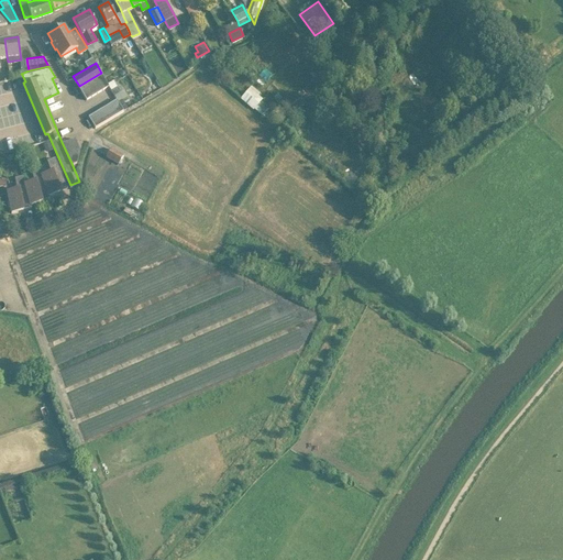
[(101,73),(96,76),(103,88),(109,85),(101,73)]
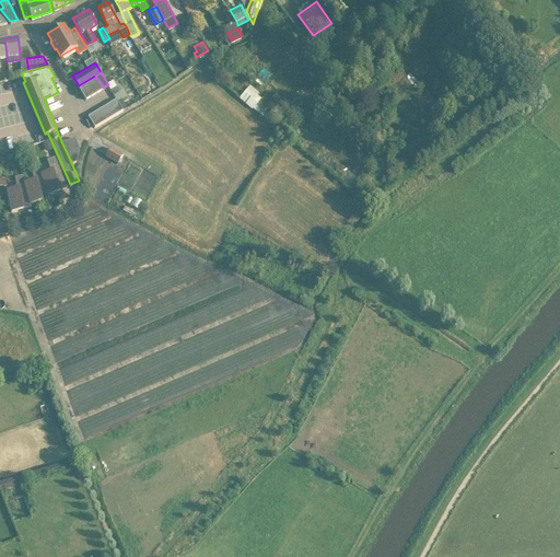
[(96,91),(103,88),(95,76),(90,79),(96,91)]
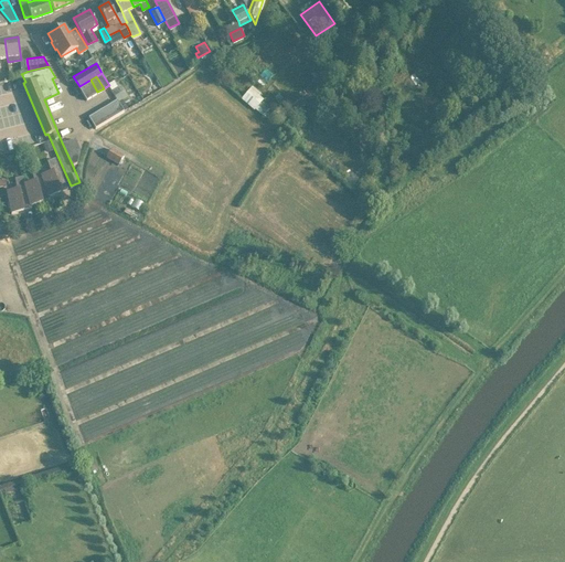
[(92,95),(97,92),(91,80),(85,83),(92,95)]
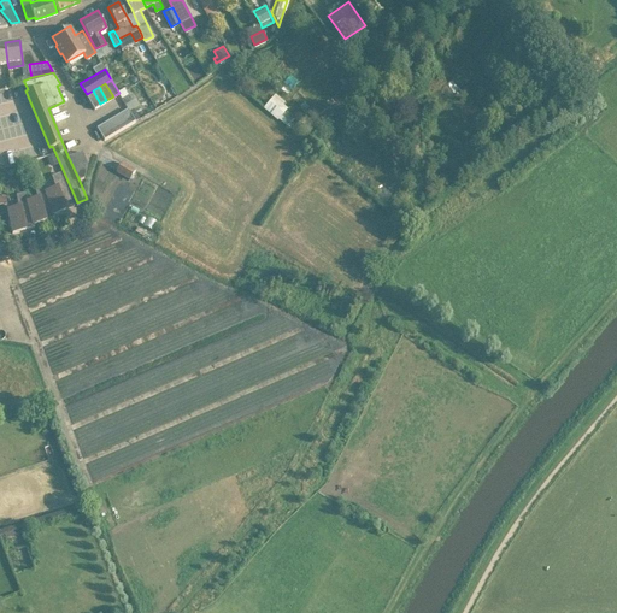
[(100,104),(93,90),(87,94),(94,107),(100,104)]
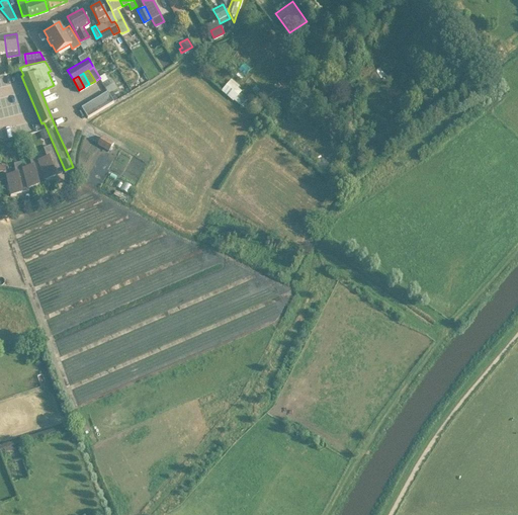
[(234,98),(240,103),(241,104),(247,98),(240,91),(241,89),(237,85),(239,84),(231,77),(222,88),(221,89),(223,90),(224,91),(226,93),(226,92),(227,93),(227,94),(233,99),(234,98)]
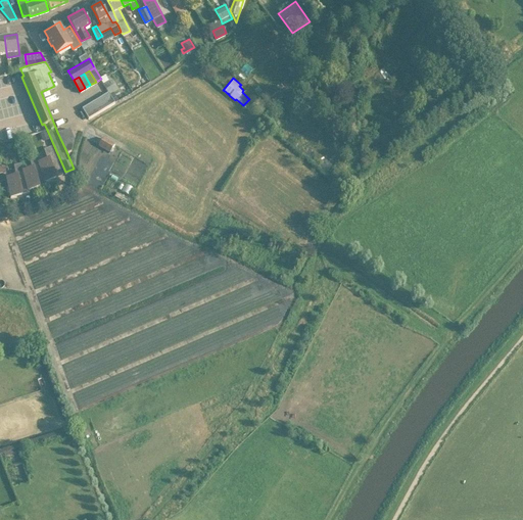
[(114,82),(106,87),(108,91),(110,93),(113,91),(119,88),(114,82)]
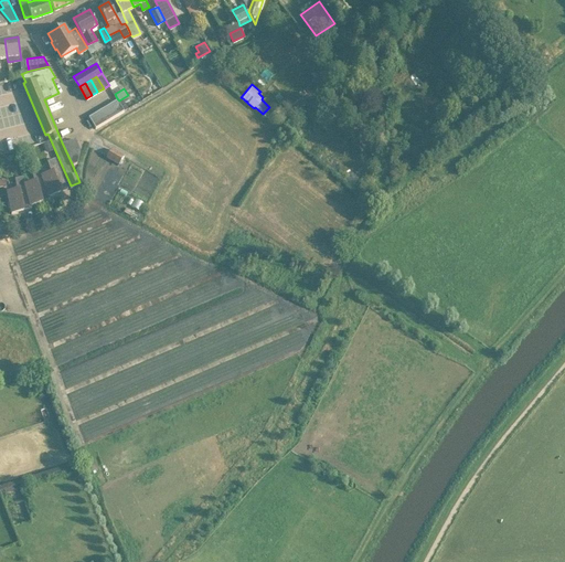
[(117,98),(112,102),(118,113),(124,109),(121,105),(119,101),(117,98)]
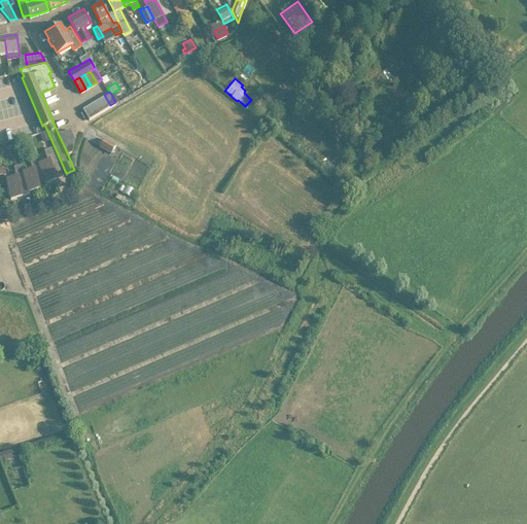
[(111,94),(113,98),(115,102),(119,100),(116,96),(114,92),(111,94)]
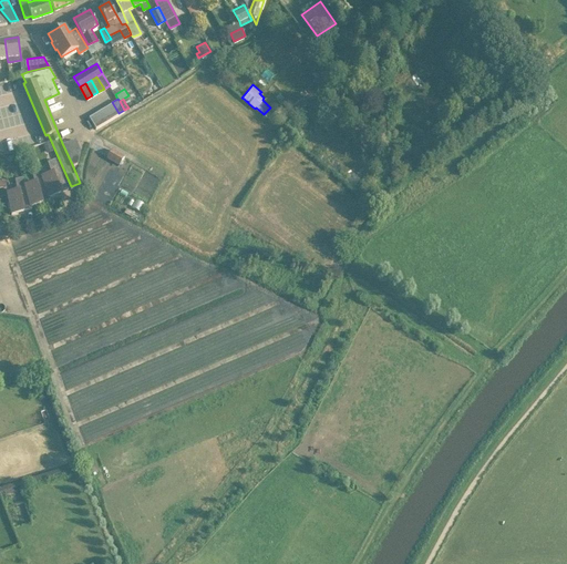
[(112,102),(106,105),(113,116),(119,113),(112,102)]
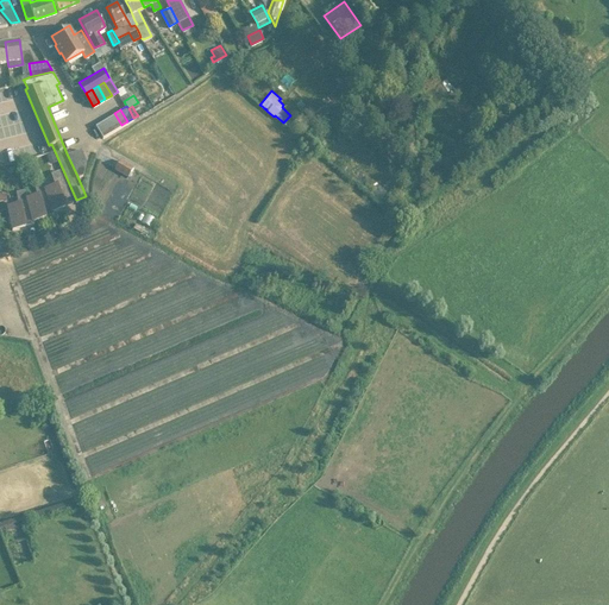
[(115,128),(121,125),(114,113),(107,117),(115,128)]
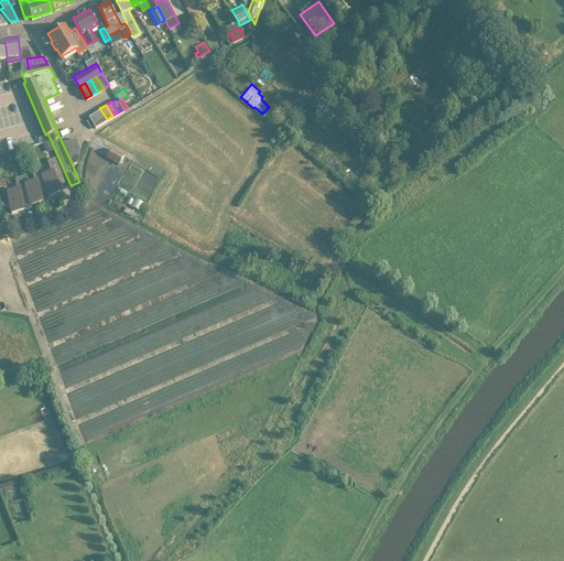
[(99,108),(94,111),(100,123),(104,121),(107,119),(99,108)]
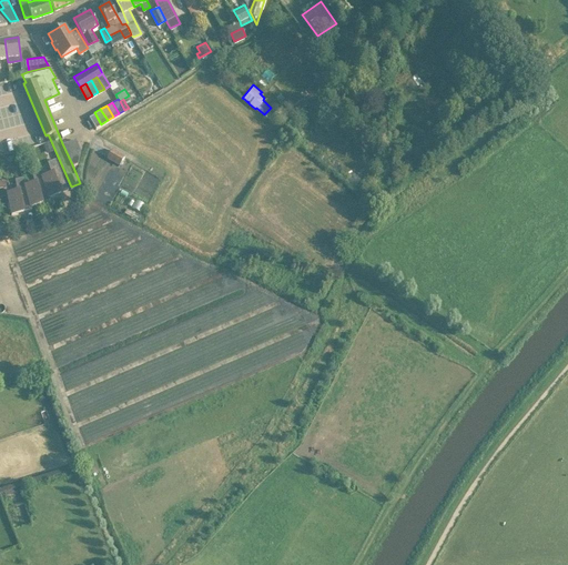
[(101,124),(94,112),(89,115),(97,128),(101,124)]
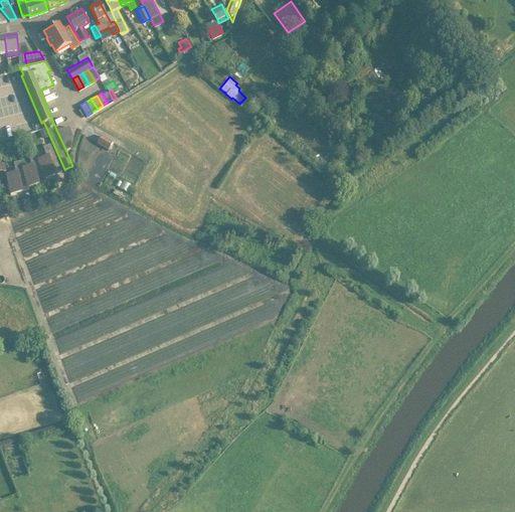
[(68,125),(56,130),(65,149),(69,148),(73,136),(68,125)]
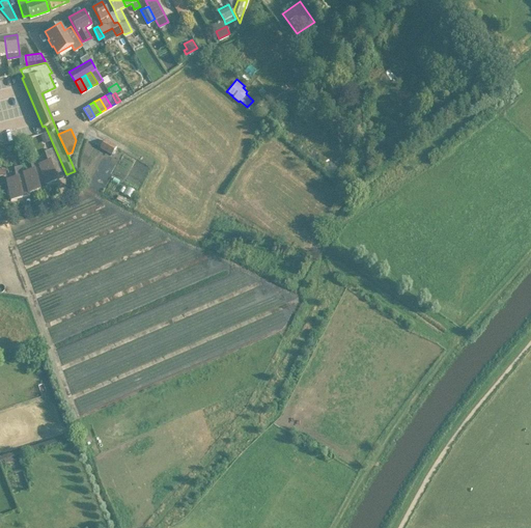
[(44,142),(50,139),(47,131),(39,134),(44,142)]
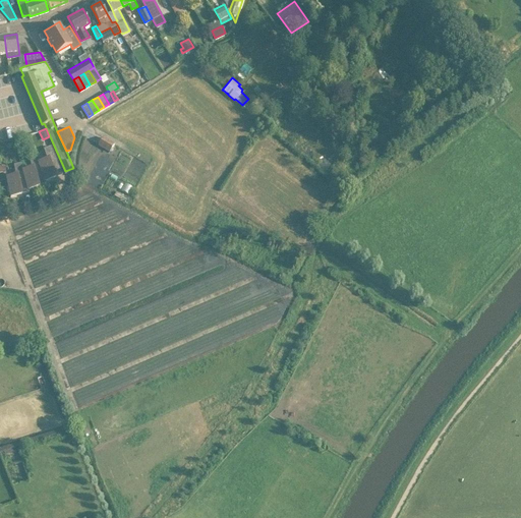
[(30,136),(22,135),(20,142),(26,144),(30,136)]
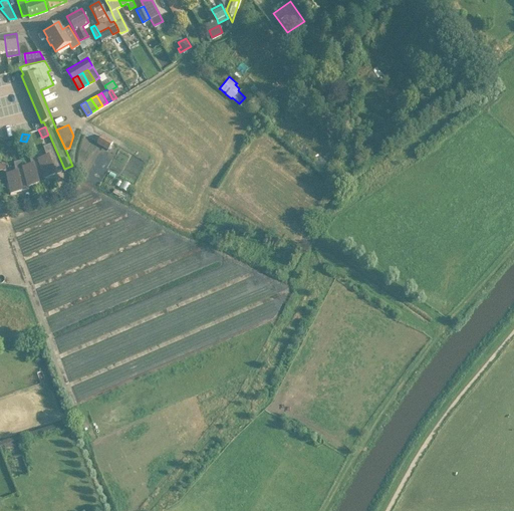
[(107,147),(111,140),(101,134),(96,141),(107,147)]
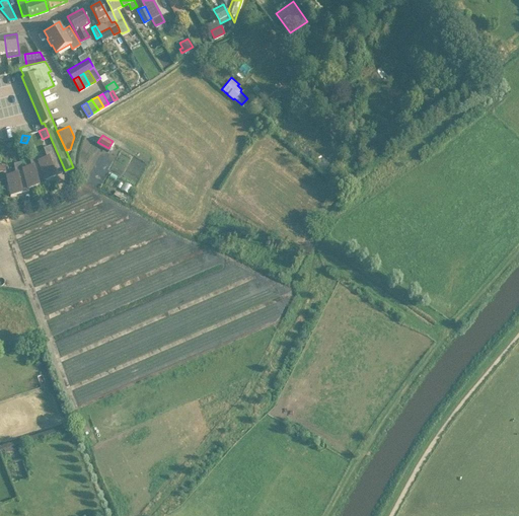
[(46,157),(39,159),(45,178),(51,176),(56,175),(55,173),(62,171),(51,144),(44,146),(47,154),(46,157)]
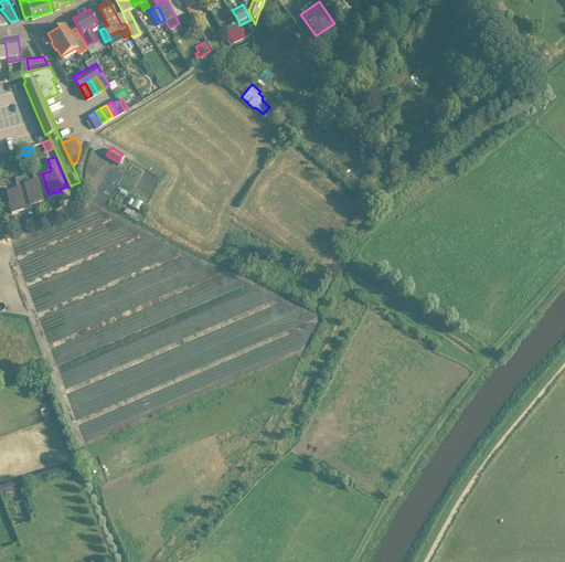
[(33,180),(25,182),(31,204),(42,201),(42,199),(50,197),(49,194),(42,173),(40,167),(31,169),(34,178),(33,180)]
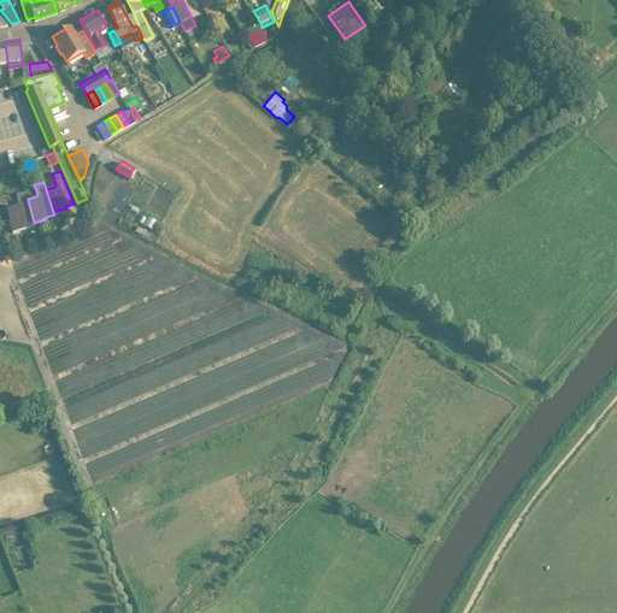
[(157,196),(172,204),(178,193),(163,184),(157,196)]
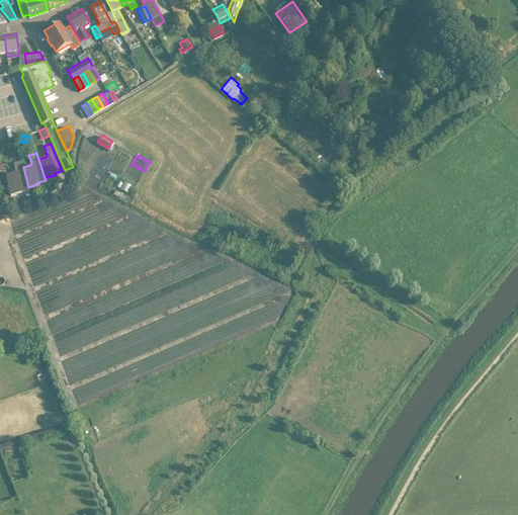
[(14,172),(6,174),(10,194),(16,193),(21,192),(21,190),(28,188),(28,187),(23,167),(21,160),(13,162),(15,170),(14,172)]
